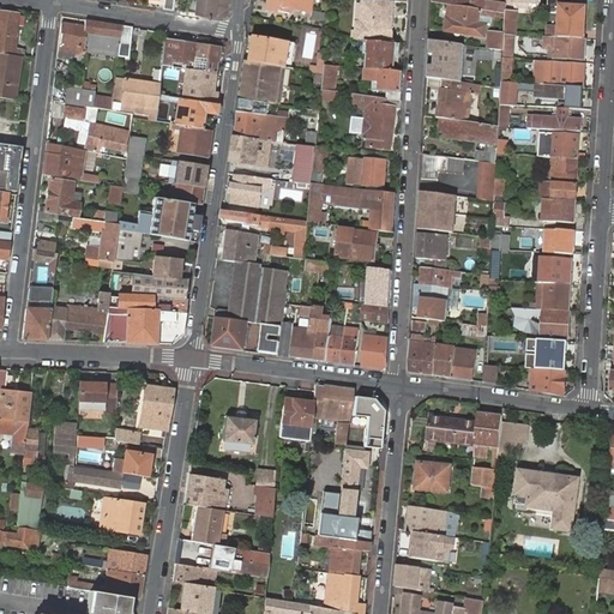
[(167,0),(166,10),(175,11),(176,0),(167,0)]
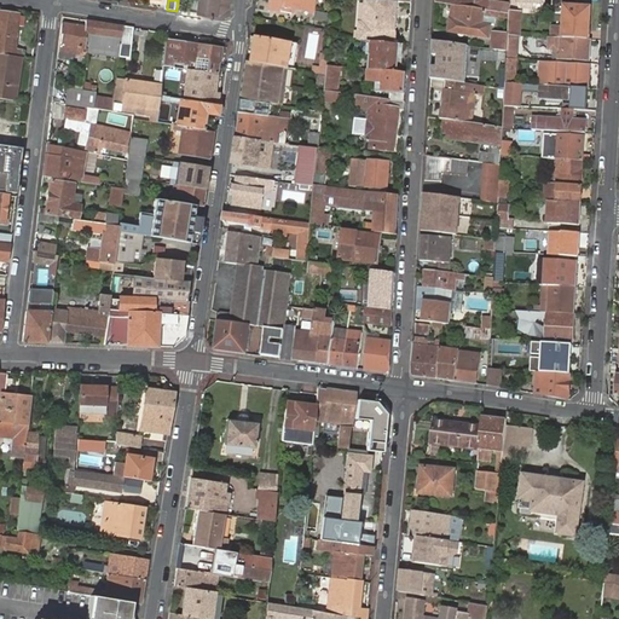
[(229,19),(231,0),(201,0),(198,15),(229,19)]
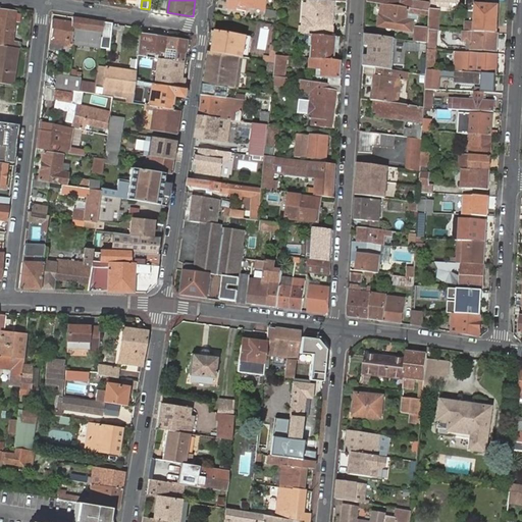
[(264,0),(228,0),(228,8),(246,11),(247,5),(263,7),(264,0)]
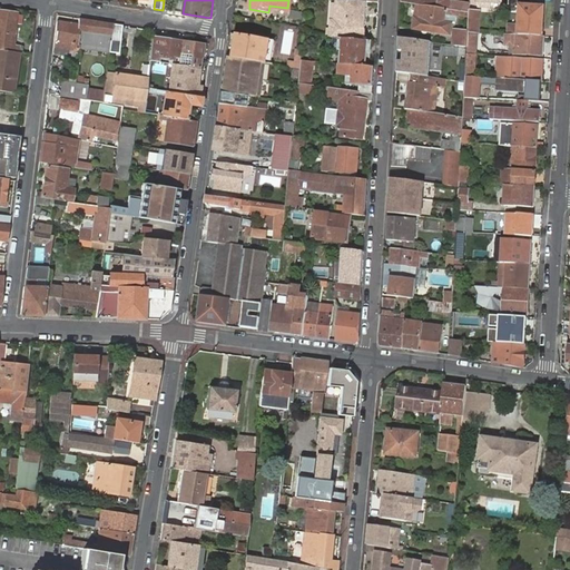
[(451,1),(439,0),(419,0),(419,6),(445,10),(451,10),(451,1)]
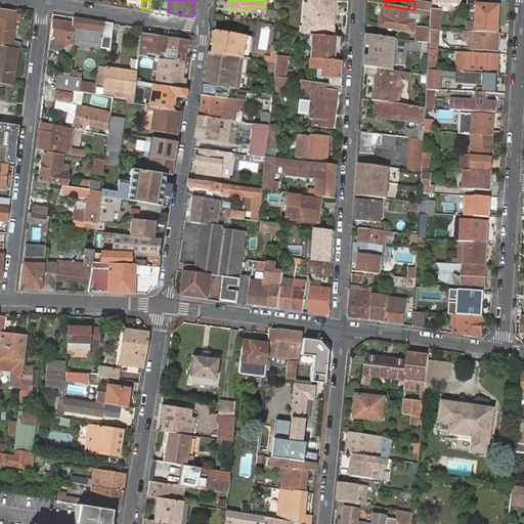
[(500,8),(490,7),(490,2),(486,0),(468,0),(467,23),(466,31),(477,32),(498,34),(500,8)]
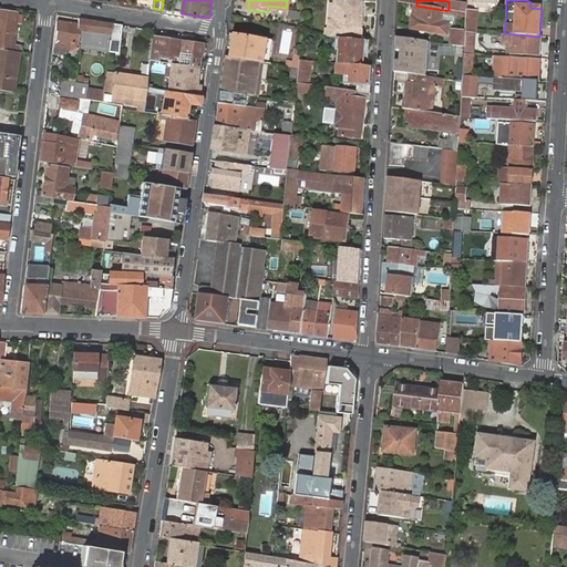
[(330,19),(328,38),(336,38),(360,41),(361,31),(364,31),(367,19),(363,19),(364,13),(367,14),(368,3),(360,3),(354,2),(337,1),(334,20),(330,19)]
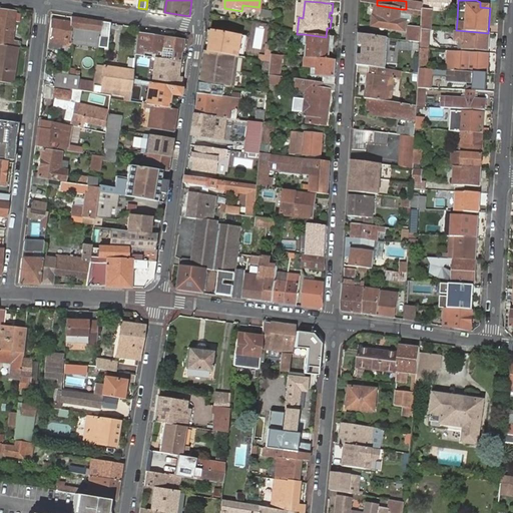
[(423,4),(406,1),(406,9),(422,12),(423,10),(423,4)]
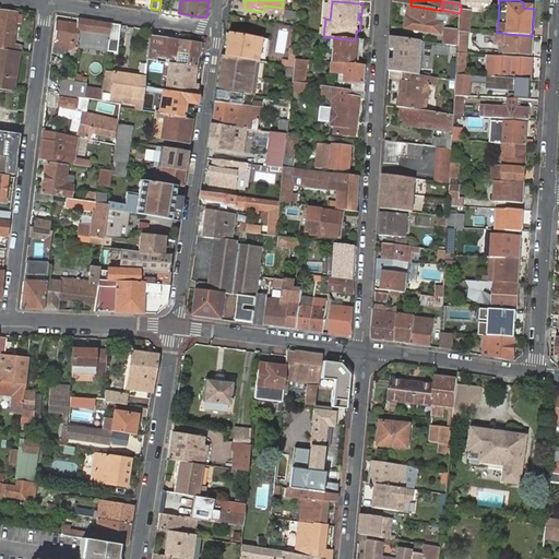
[(411,6),(409,6),(405,30),(441,35),(443,24),(435,23),(437,10),(411,6)]
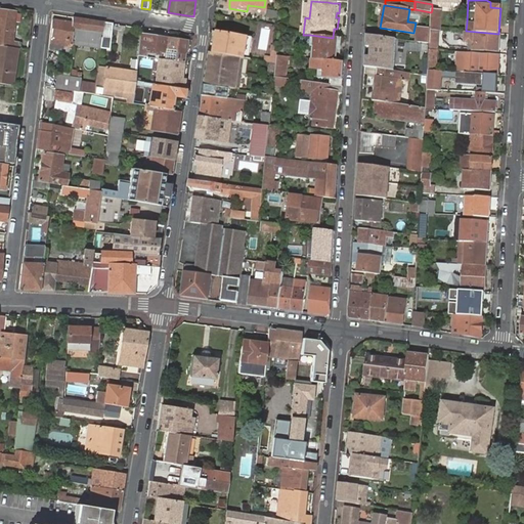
[(0,84),(12,87),(17,49),(9,47),(14,12),(0,10),(0,84)]
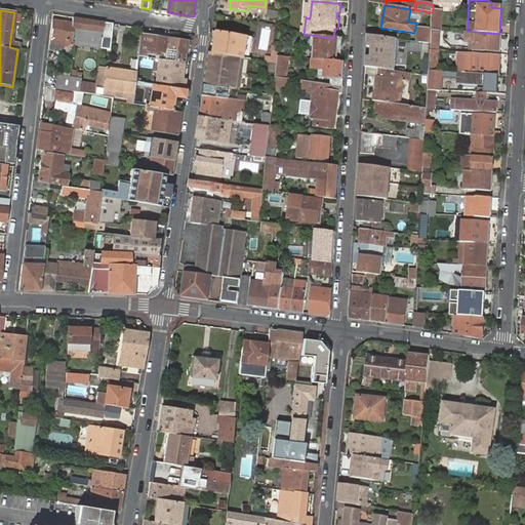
[(433,10),(432,12),(432,29),(439,30),(440,30),(441,11),(433,10)]
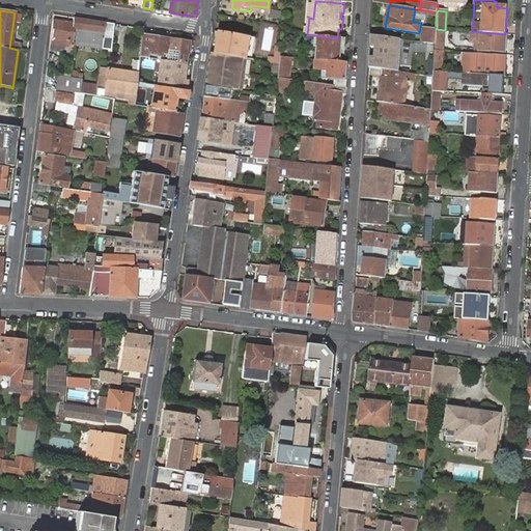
[(53,22),(50,45),(68,47),(75,46),(70,45),(70,40),(72,31),(73,19),(70,18),(68,23),(53,22)]
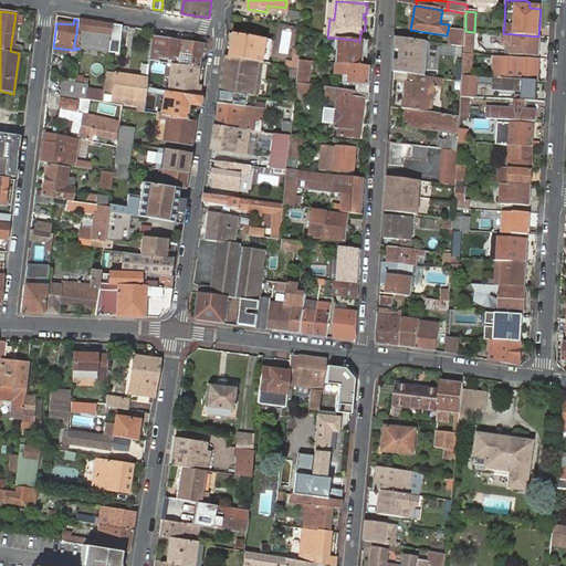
[(112,24),(77,20),(76,33),(84,34),(83,38),(109,41),(112,24)]
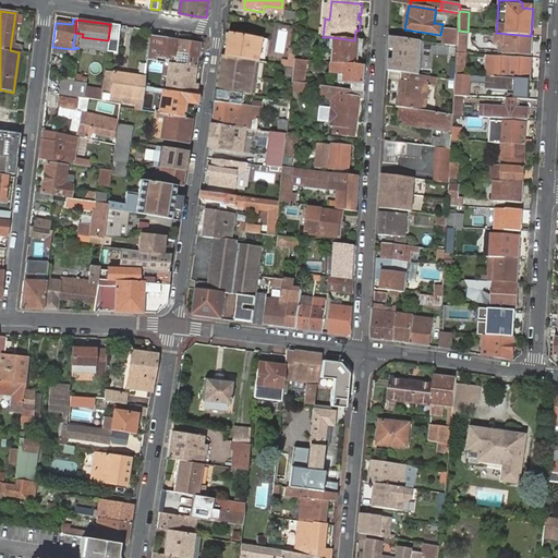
[(120,25),(110,24),(108,40),(117,41),(120,25)]
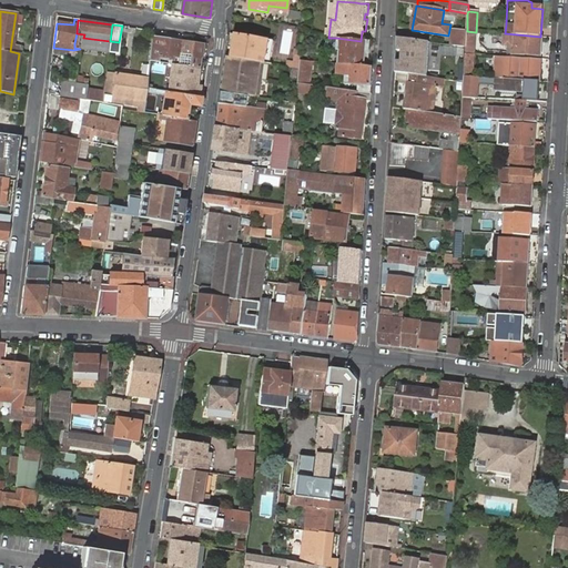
[(466,48),(467,31),(452,29),(449,46),(466,48)]
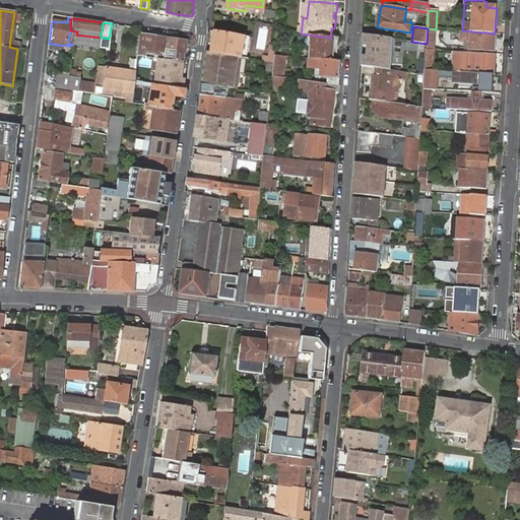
[(435,29),(428,28),(427,44),(426,49),(434,49),(435,29)]
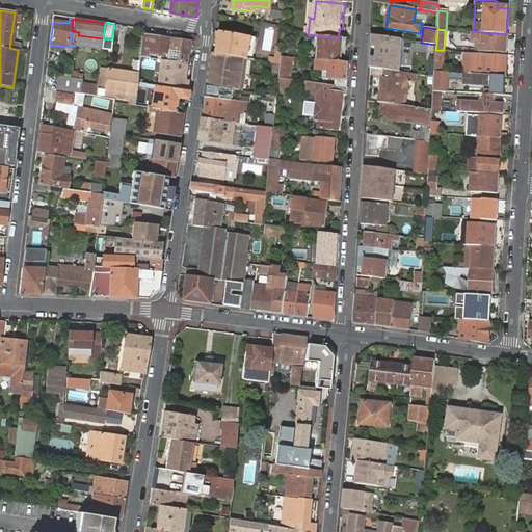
[(484,32),(473,31),(472,43),(481,44),(481,51),(508,53),(509,34),(506,34),(484,32)]
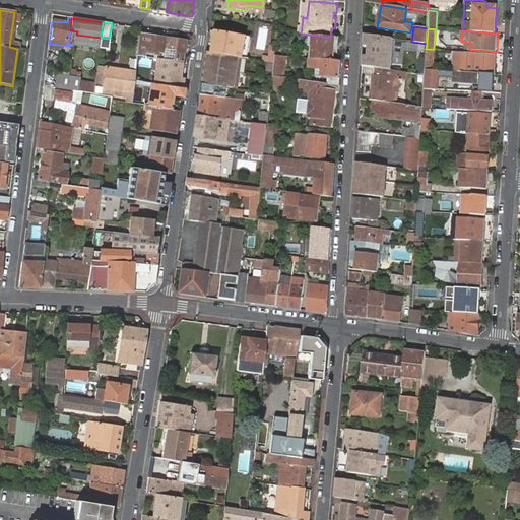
[(217,31),(216,36),(235,39),(246,41),(246,37),(236,35),(220,31),(217,31)]
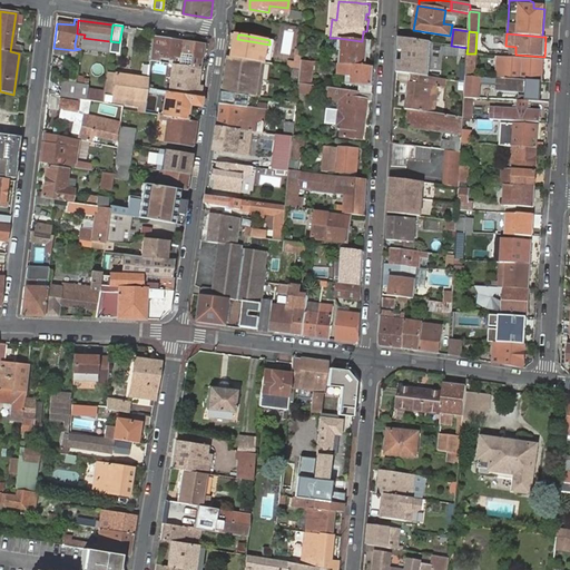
[(204,46),(153,38),(150,62),(157,64),(167,65),(168,57),(175,58),(174,66),(199,69),(200,57),(203,58),(204,46)]
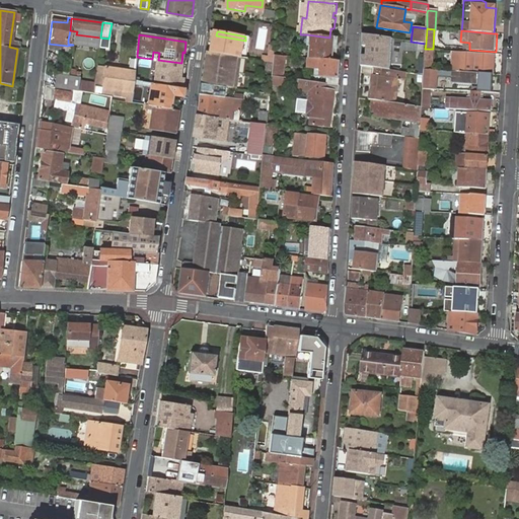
[(338,50),(339,38),(332,38),(329,38),(307,34),(306,47),(309,47),(308,58),(316,59),(334,61),(335,50),(338,50)]
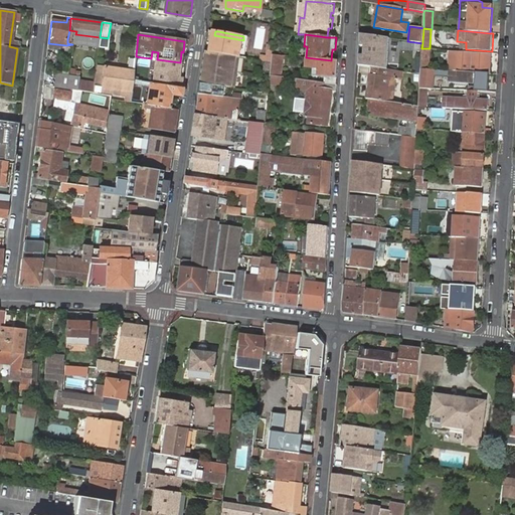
[(390,37),(361,34),(360,46),(365,46),(365,56),(360,55),(359,66),(372,67),(388,69),(390,37)]
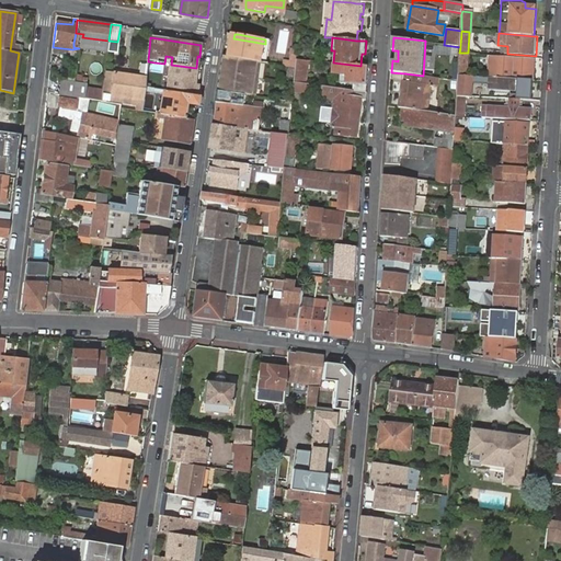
[(233,38),(230,57),(261,63),(263,63),(265,44),(253,42),(233,38)]
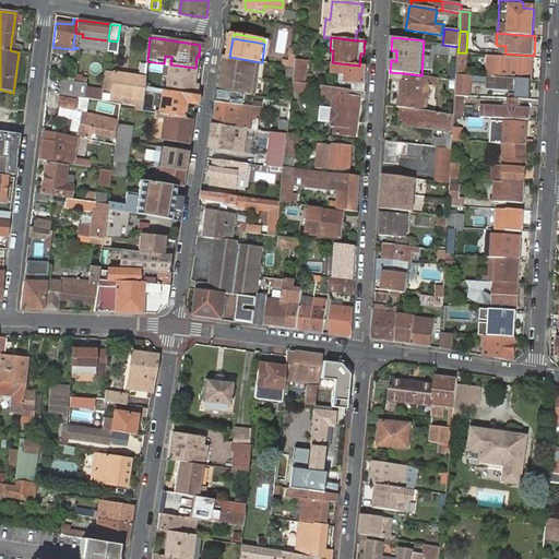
[(465,74),(466,52),(458,52),(458,62),(456,74),(465,74)]
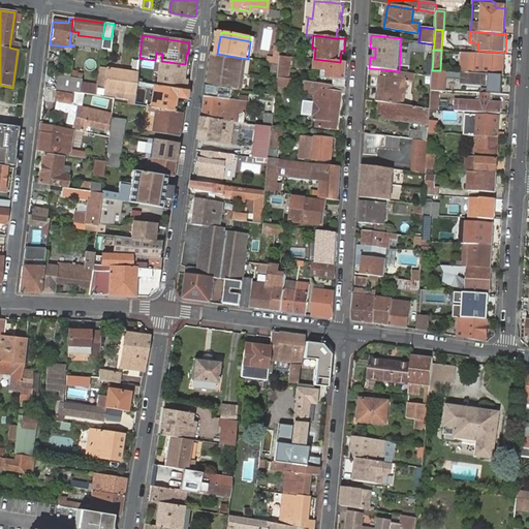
[(210,63),(209,71),(244,75),(246,59),(217,54),(212,53),(210,63)]
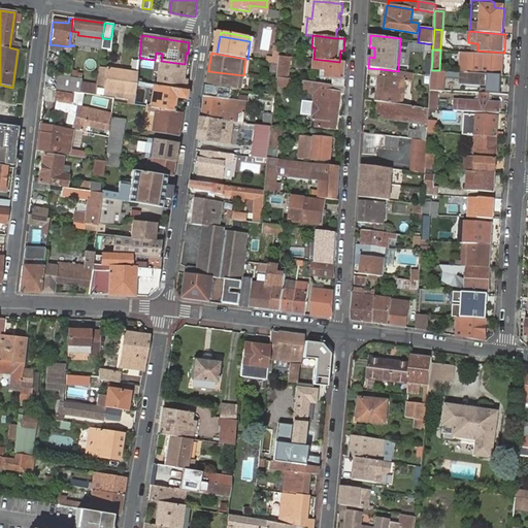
[(467,72),(502,75),(504,57),(468,54),(468,60),(471,60),(470,67),(467,67),(467,72)]
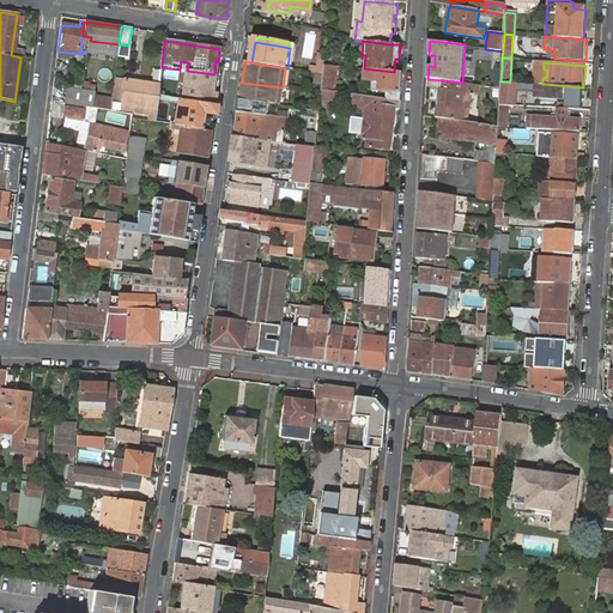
[(162,67),(159,86),(158,96),(164,97),(165,93),(171,95),(173,86),(167,85),(169,68),(162,67)]
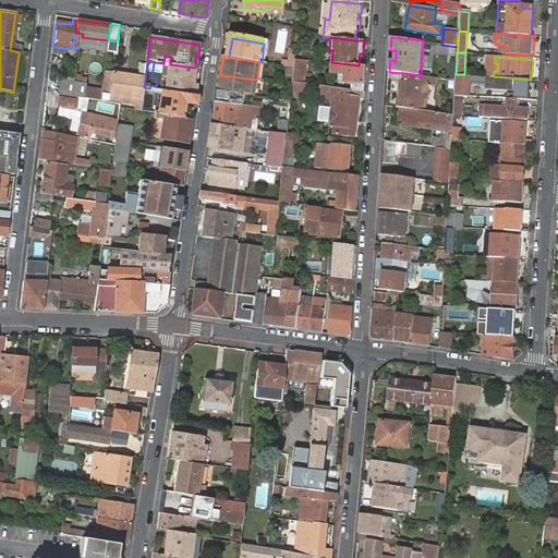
[(364,91),(366,67),(359,65),(340,63),(340,67),(338,67),(337,79),(339,79),(338,82),(351,83),(350,88),(364,91)]
